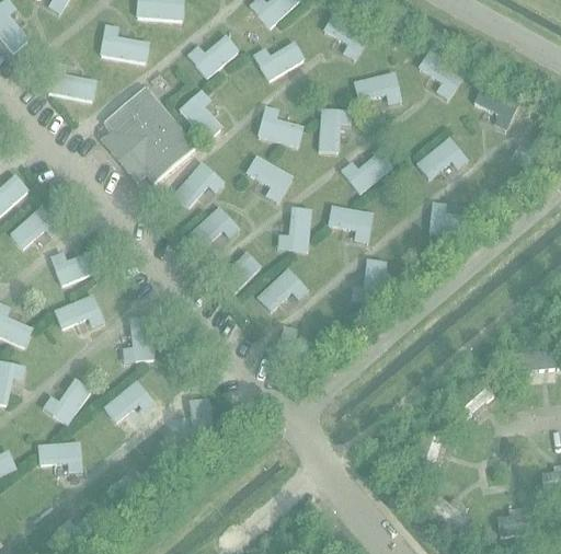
[(0,0),(0,37),(11,50),(29,35),(10,13),(20,4),(15,0),(0,0)]
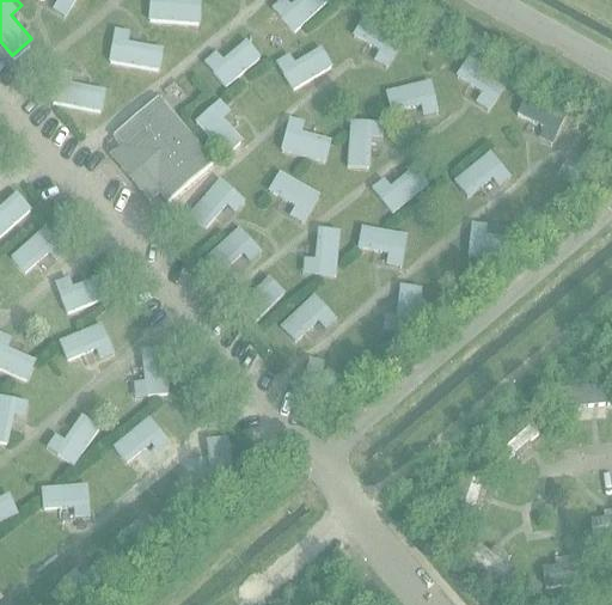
[(43,0),(42,2),(62,14),(71,0),(43,0)]
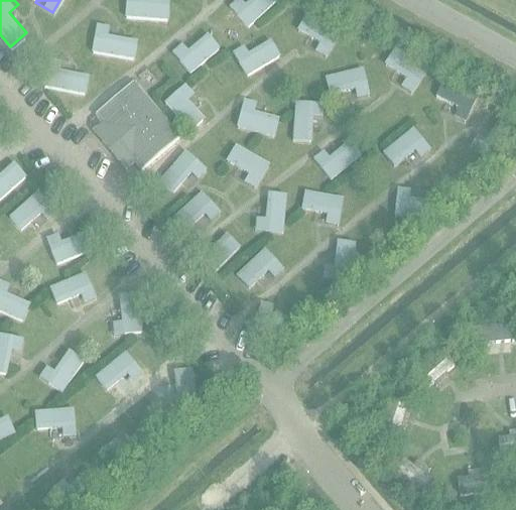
[(121,0),(120,14),(166,17),(168,0),(121,0)]
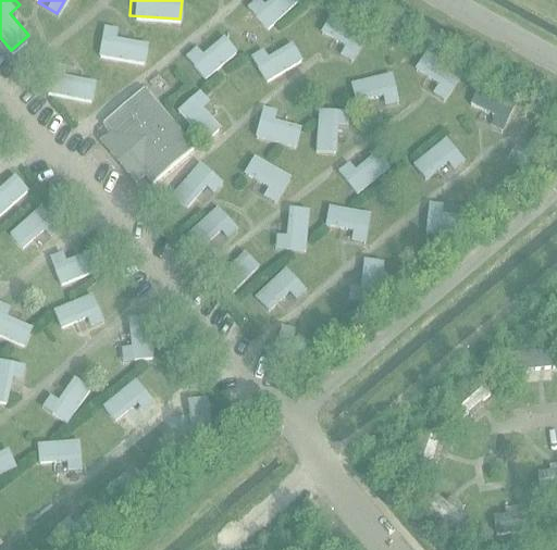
[(264,27),(294,0),(239,0),(264,27)]
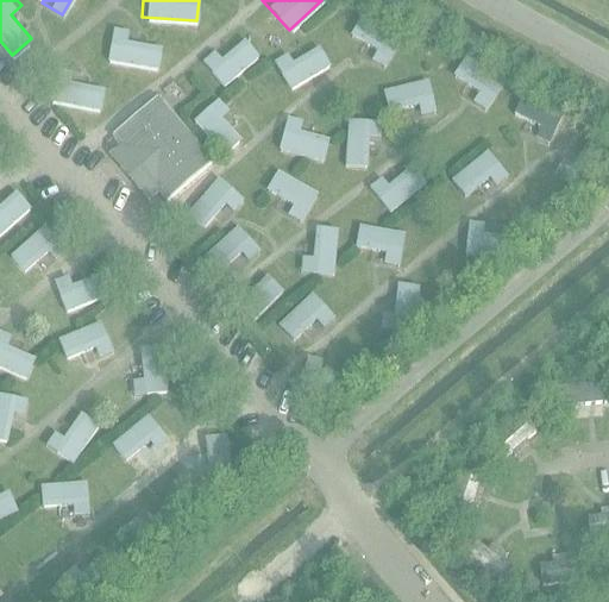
[(406,32),(359,5),(345,26),(372,43),(365,55),(385,68),(406,32)]
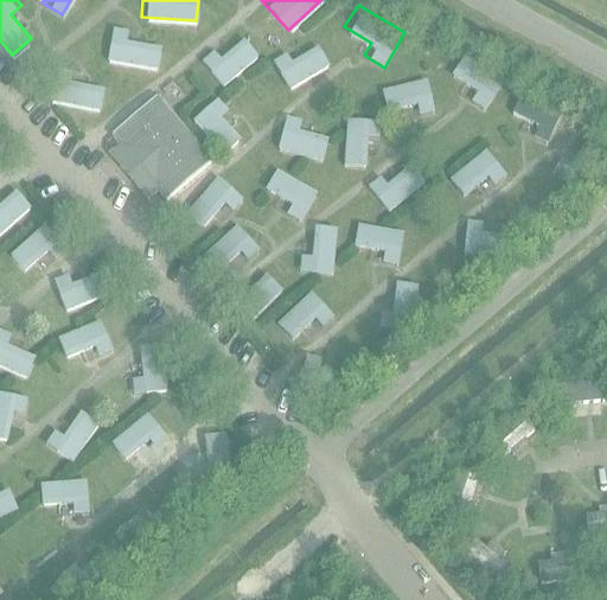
[(102,56),(157,65),(161,40),(131,34),(133,20),(109,17),(102,56)]
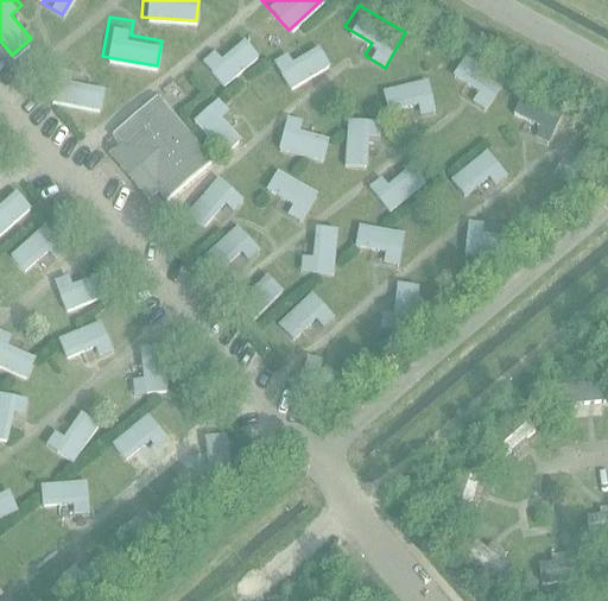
[(221,84),(261,48),(244,29),(220,50),(210,39),(192,56),(221,84)]
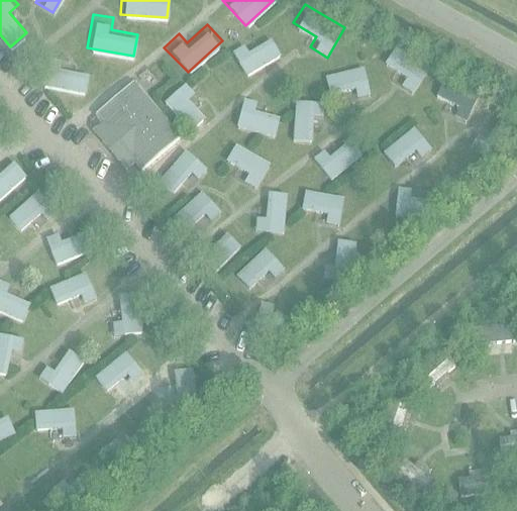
[(242,75),(283,50),(272,31),(248,45),(242,34),(225,44),(242,75)]
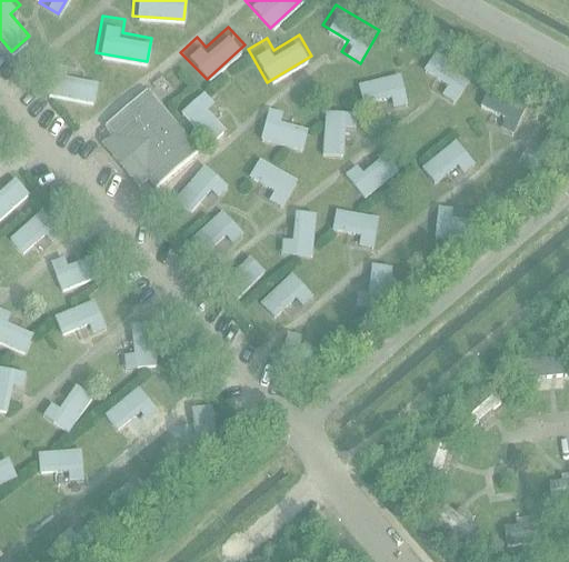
[(475,73),(431,44),(418,64),(442,80),(435,92),(453,104),(475,73)]
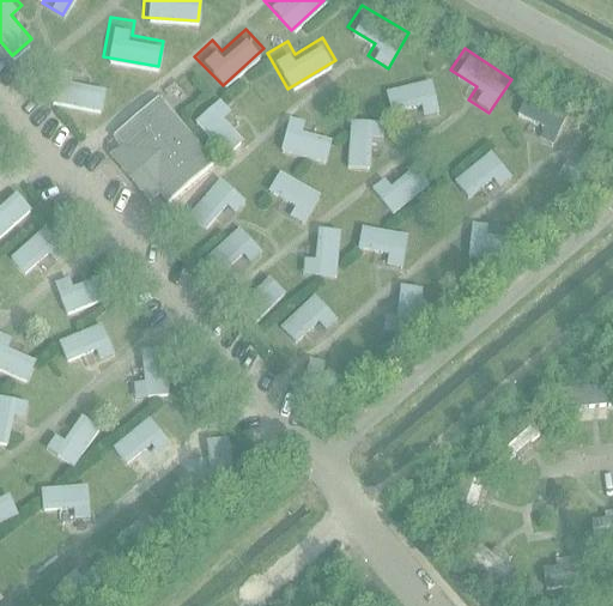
[(47,100),(101,109),(105,83),(74,78),(77,64),(53,60),(47,100)]
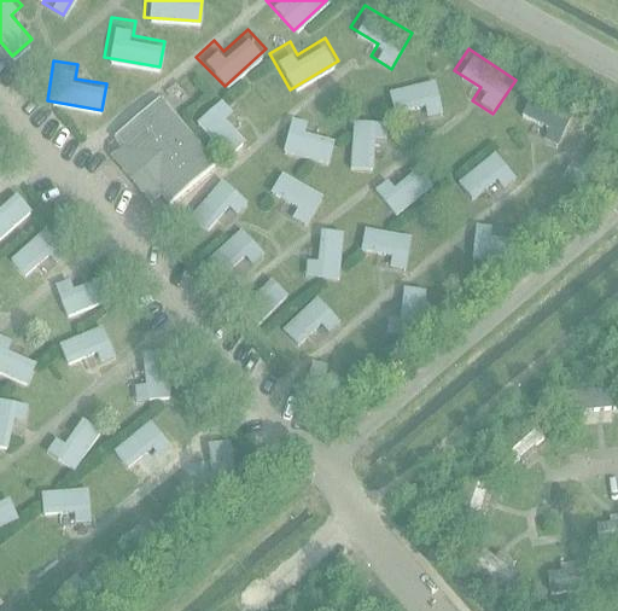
[(438,69),(383,81),(389,106),(420,99),(424,114),(447,109),(438,69)]
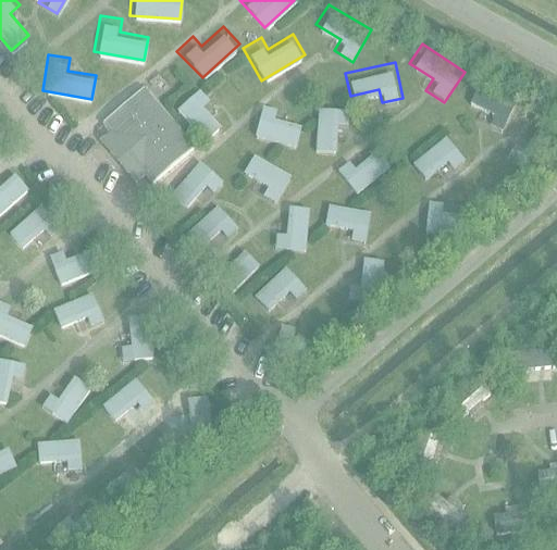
[(521,96),(475,75),(466,97),(492,109),(486,121),(506,129),(521,96)]
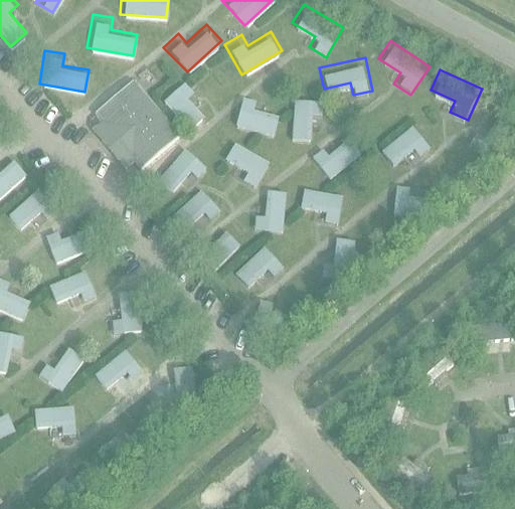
[(158,96),(188,131),(204,116),(187,97),(196,88),(183,73),(158,96)]
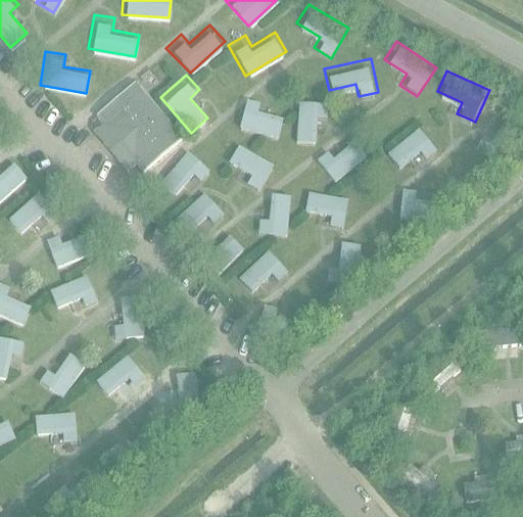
[(184,135),(135,79),(95,113),(102,121),(93,129),(127,169),(136,160),(143,170),(184,135)]
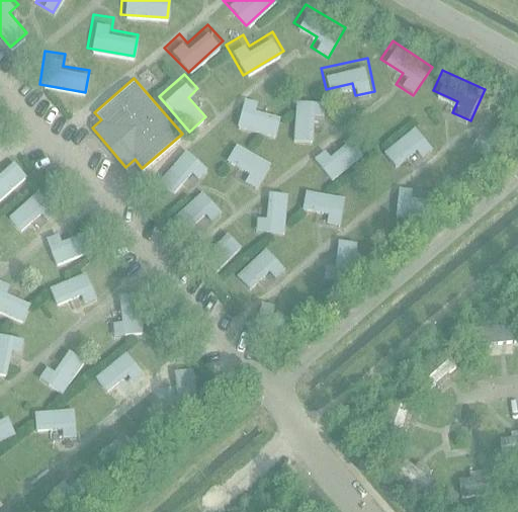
[(233,126),(278,137),(283,115),(257,109),(260,97),(240,93),(233,126)]
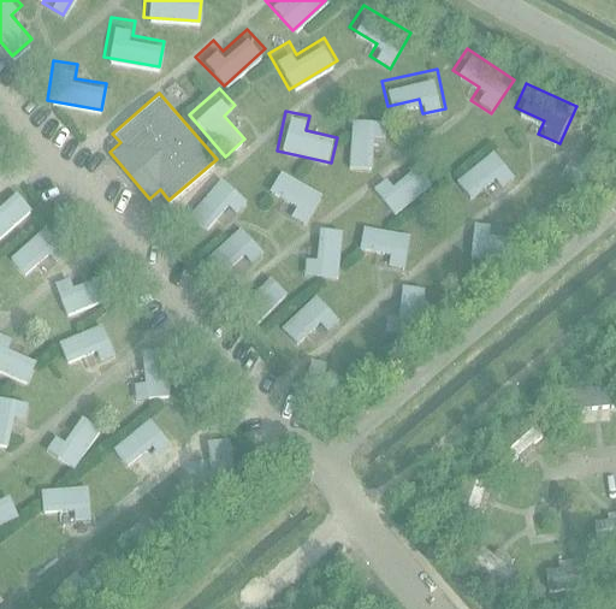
[(349,113),(345,169),(372,170),(373,139),(389,139),(390,114),(349,113)]
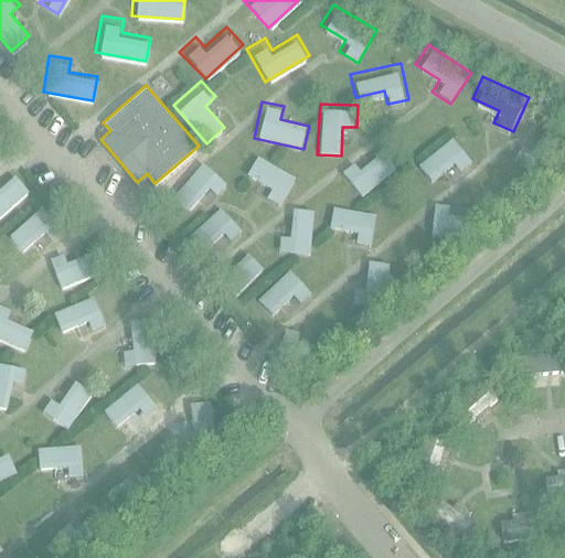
[(450,129),(411,161),(426,180),(449,161),(458,172),(475,158),(450,129)]
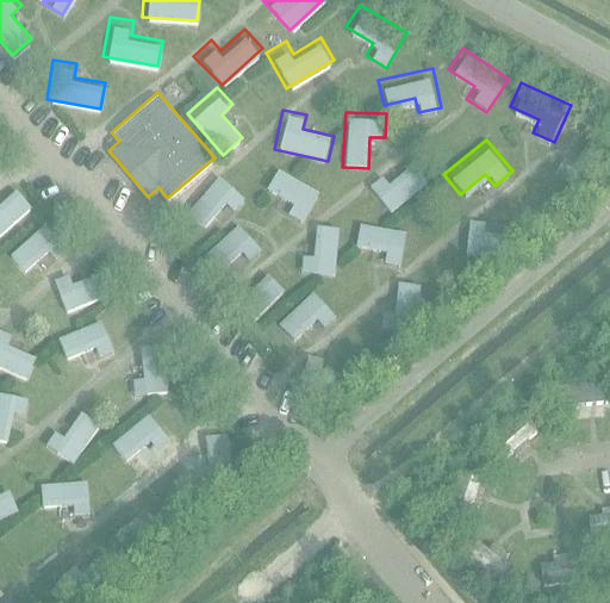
[(388,213),(430,178),(414,157),(390,178),(380,167),(362,182),(388,213)]
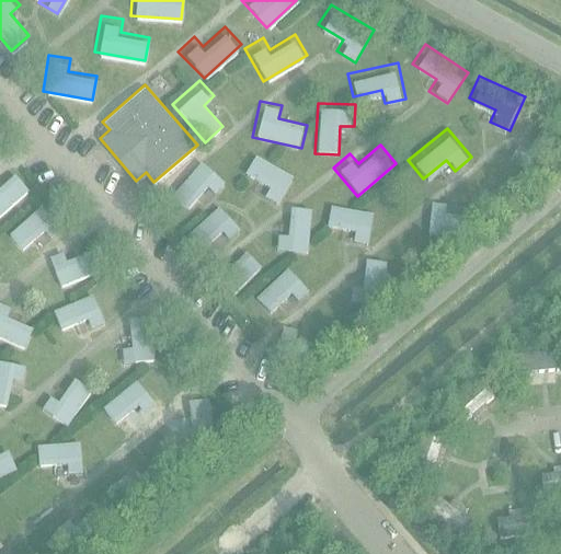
[(295,172),(251,146),(239,166),(263,182),(256,193),(275,204),(295,172)]
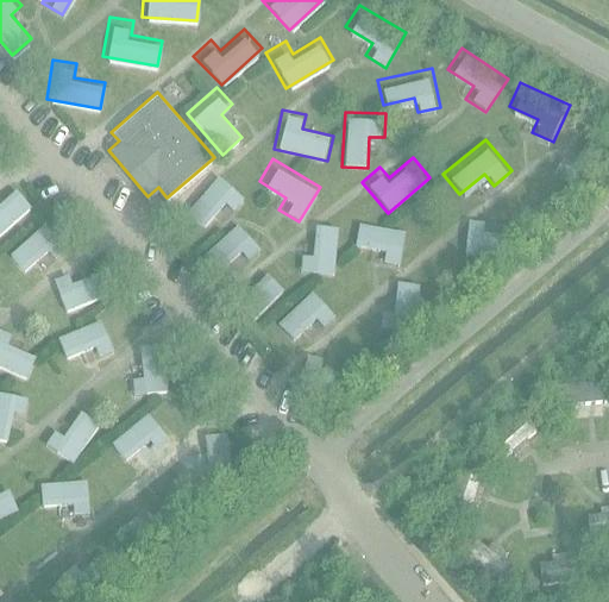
[(218,168),(183,211),(202,226),(223,202),(234,212),(249,194),(218,168)]
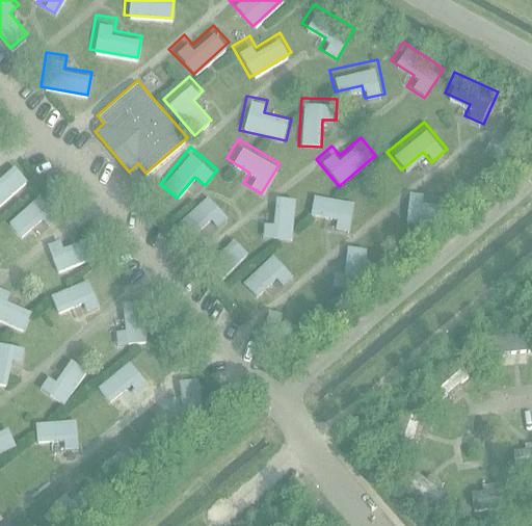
[(0,205),(27,183),(15,167),(0,179),(0,205)]
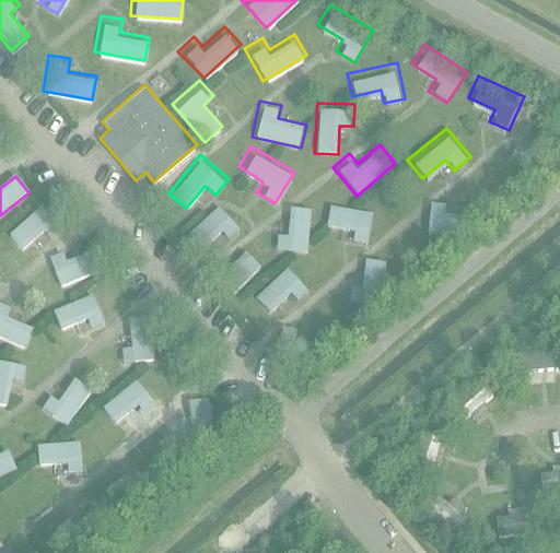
[(216,197),(178,231),(195,248),(216,228),(225,238),(241,224),(216,197)]
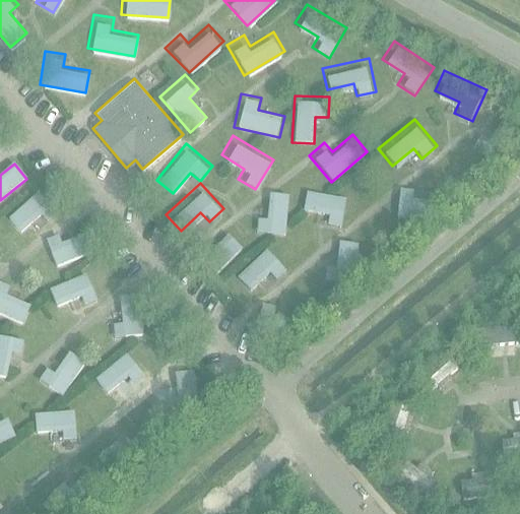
[(346,190),(300,184),(297,205),(323,209),(322,221),(342,225),(346,190)]
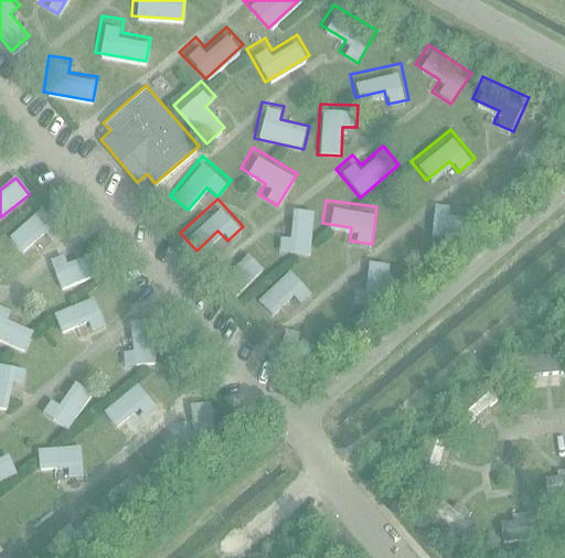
[(427,237),(478,243),(480,220),(451,216),(452,202),(432,200),(427,237)]
